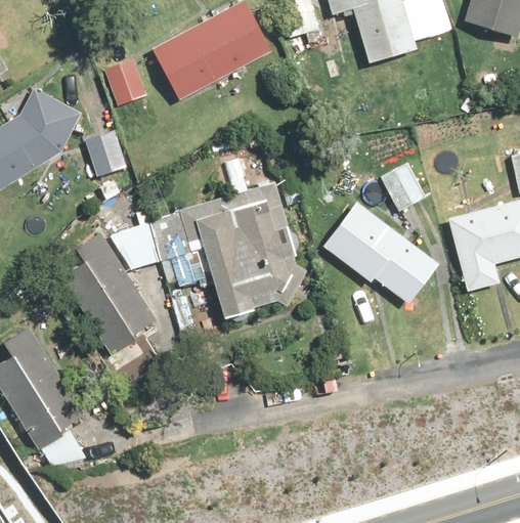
[(245,0),(244,0),(153,50),(180,101),(273,51),(245,0)]
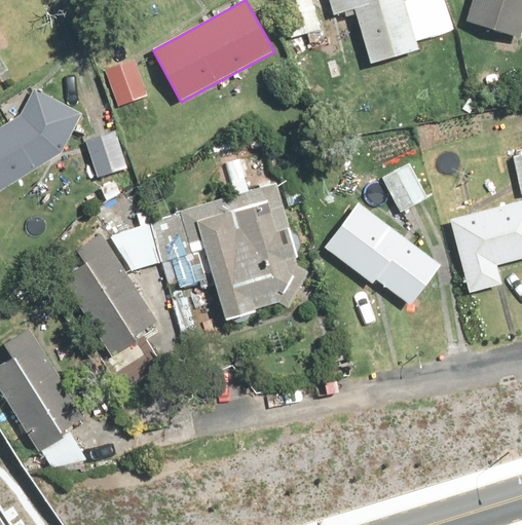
[(406,0),(329,0),(334,16),(356,10),(371,62),(416,48),(402,1),(406,0)]
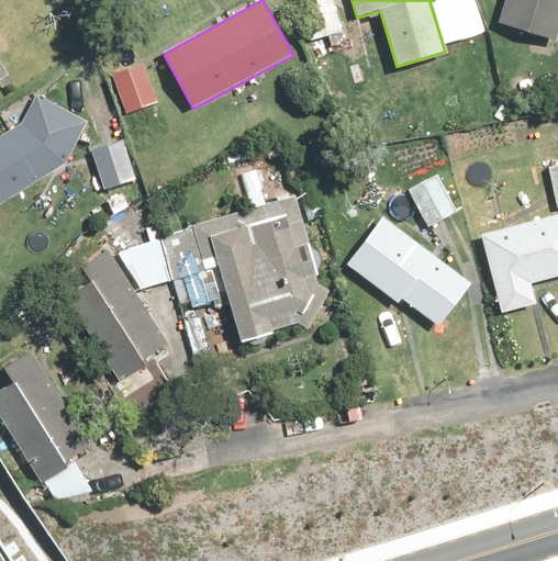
[(557,0),(505,0),(500,23),(557,38),(557,0)]
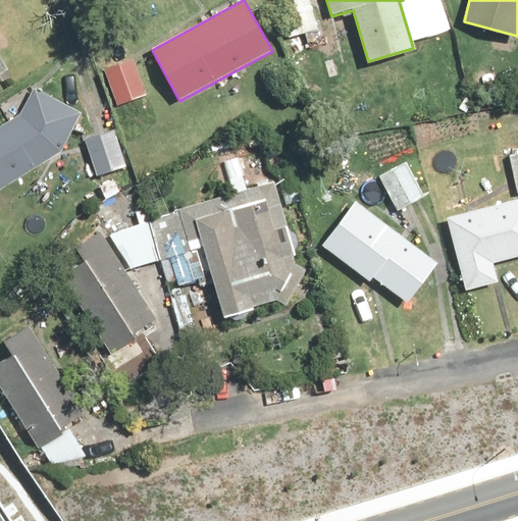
[(136,56),(104,65),(115,105),(147,97),(136,56)]
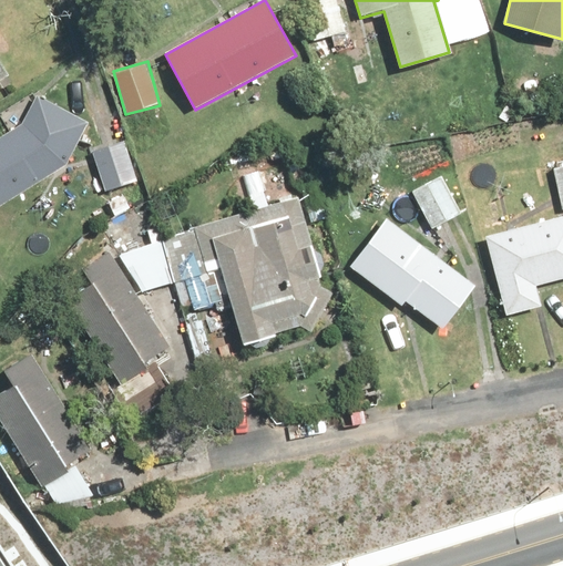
[(38,99),(21,124),(0,139),(0,203),(62,161),(83,127),(38,99)]
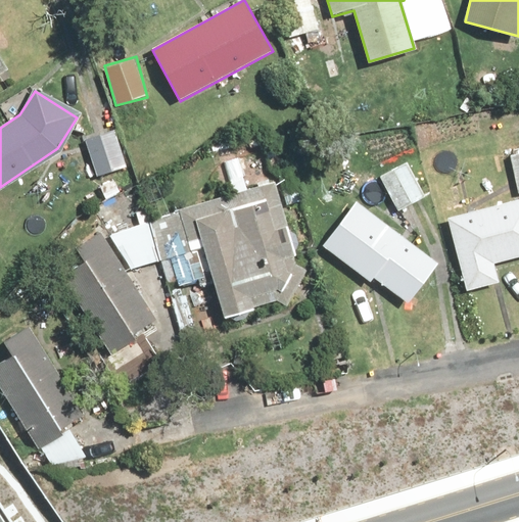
[(112,126),(81,137),(96,178),(127,167),(112,126)]
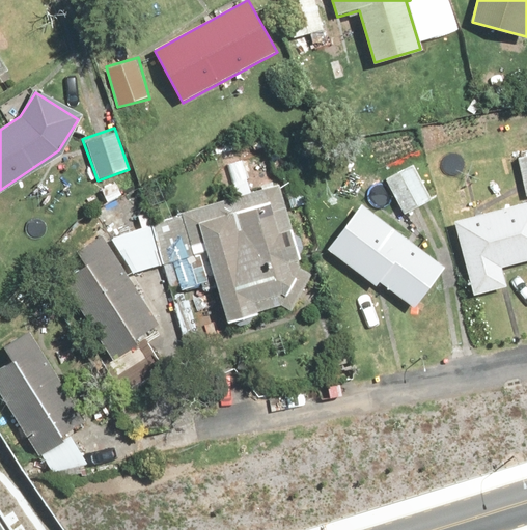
[(526,194),(526,154),(517,156),(518,168),(522,196),(526,194)]
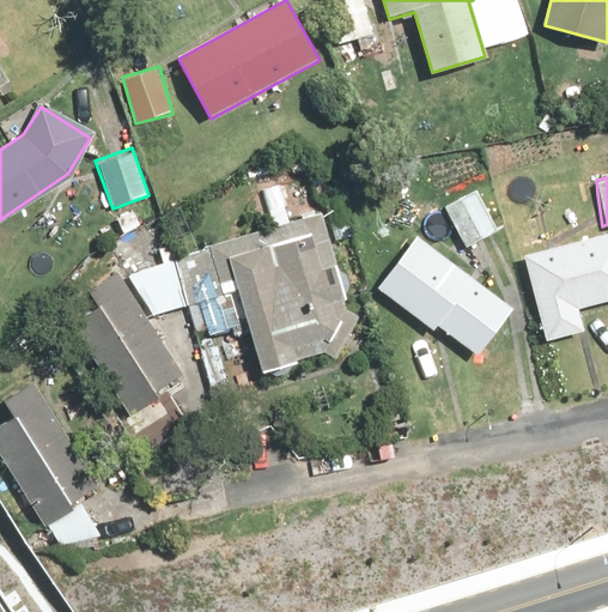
[(476,188),(442,207),(463,248),(498,229),(476,188)]
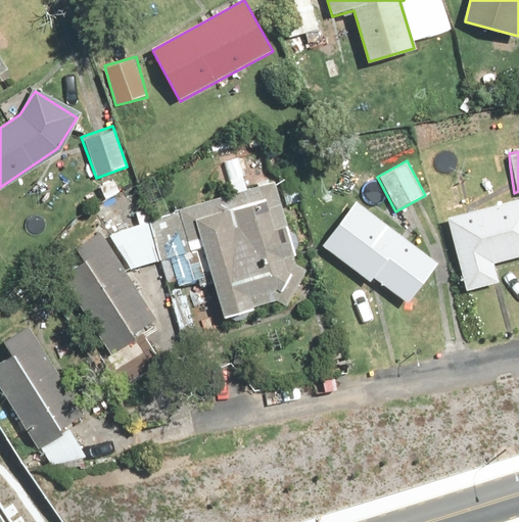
[(285,201),(274,204),(269,186),(186,209),(198,253),(204,251),(224,321),(312,296),(285,201)]
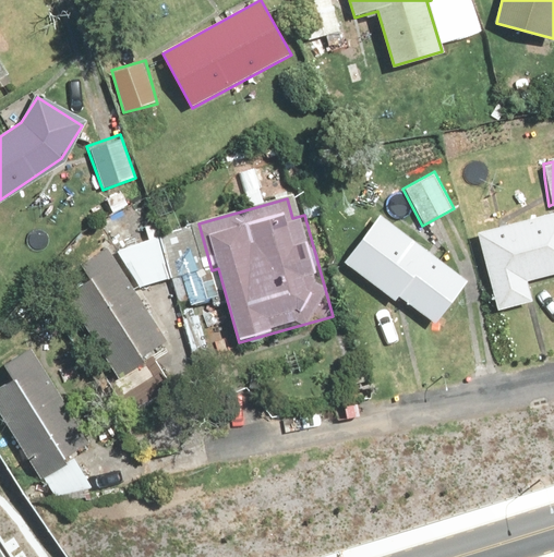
[(553,213),(479,233),(494,290),(500,311),(532,302),(527,281),(553,274),(553,213)]
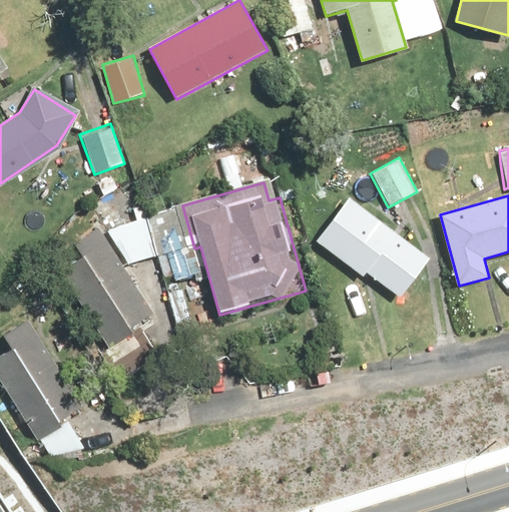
[(316,242),(365,279),(368,275),(400,298),(430,257),(350,197),(316,242)]
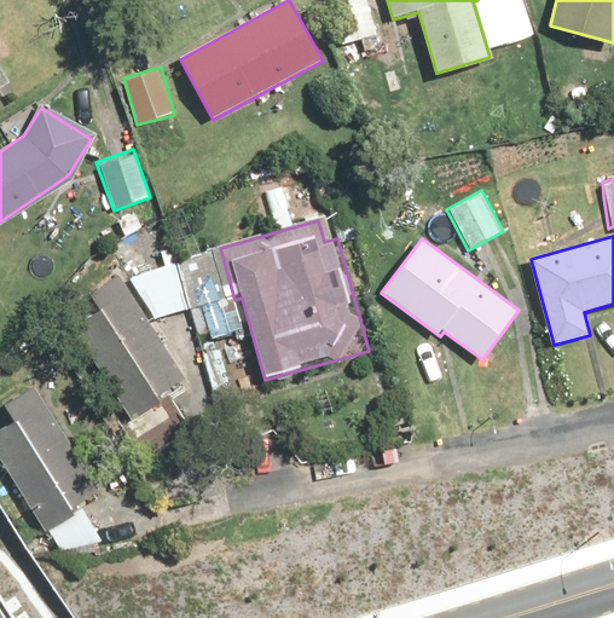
[(172,265),(137,277),(151,319),(186,309),(172,265)]
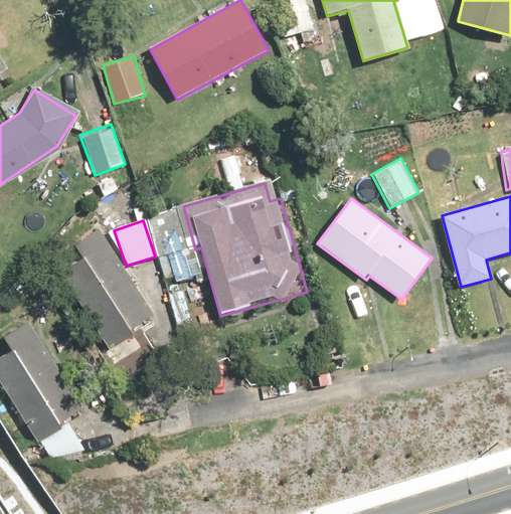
[(98,225),(67,245),(78,263),(60,275),(110,350),(158,318),(98,225)]
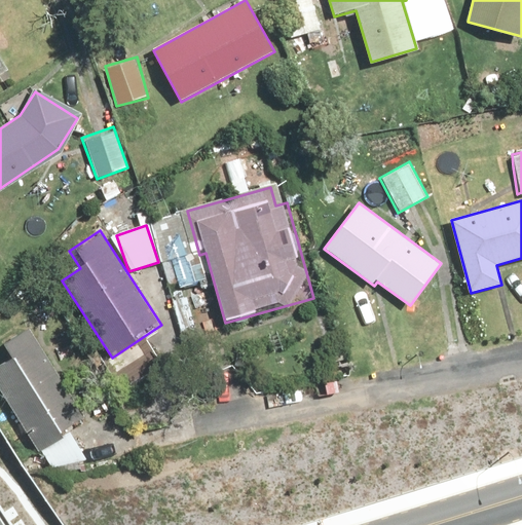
[(29,328),(4,345),(63,432),(87,415),(29,328)]
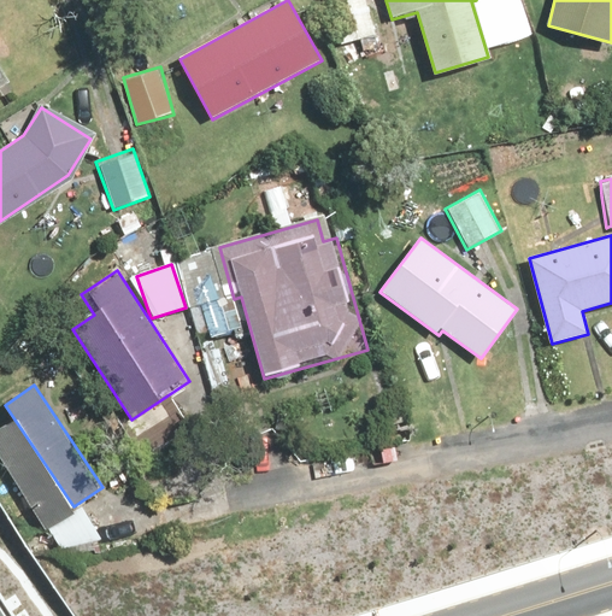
[(82,508),(46,527),(64,558),(99,539),(82,508)]
